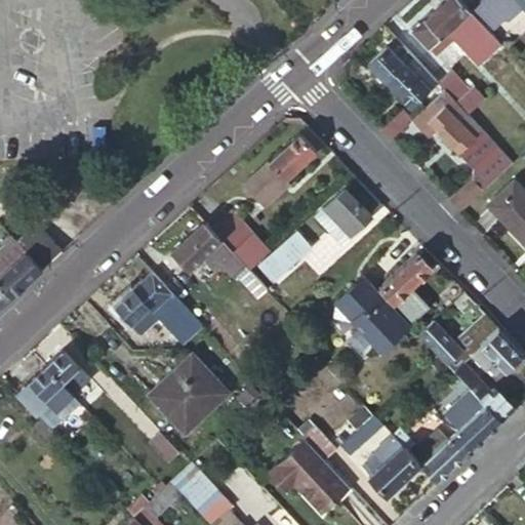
[(470,10),(459,0),(446,0),(413,31),(429,48),(437,41),(443,49),(455,39),(480,65),(501,45),(489,32),(470,10)]
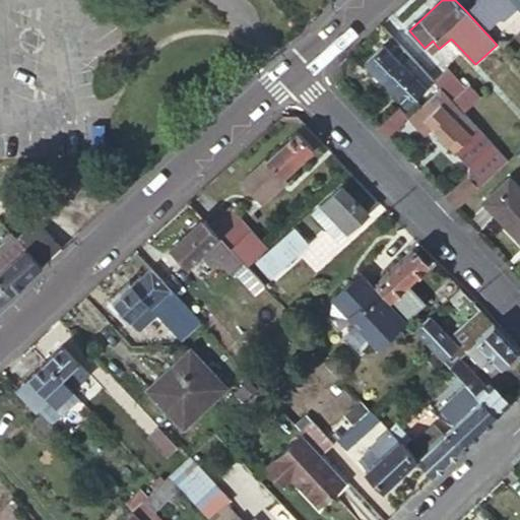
[(519,0),(477,0),(465,10),(484,31),(499,19),(507,19),(519,7),(519,0)]
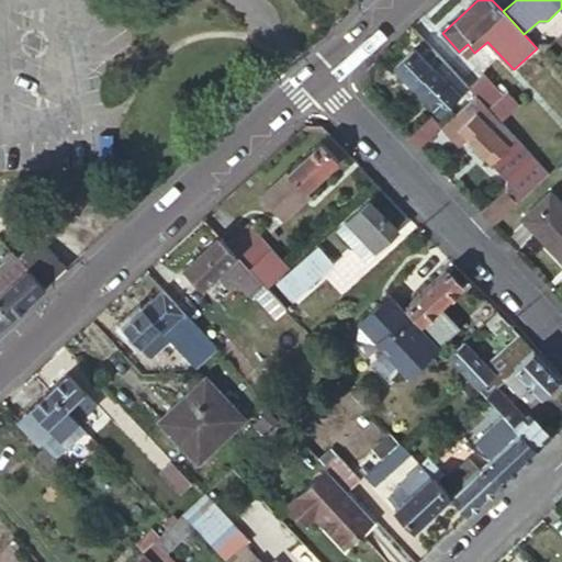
[(468,44),(459,52),(461,55),(470,57),(474,53),(468,44)]
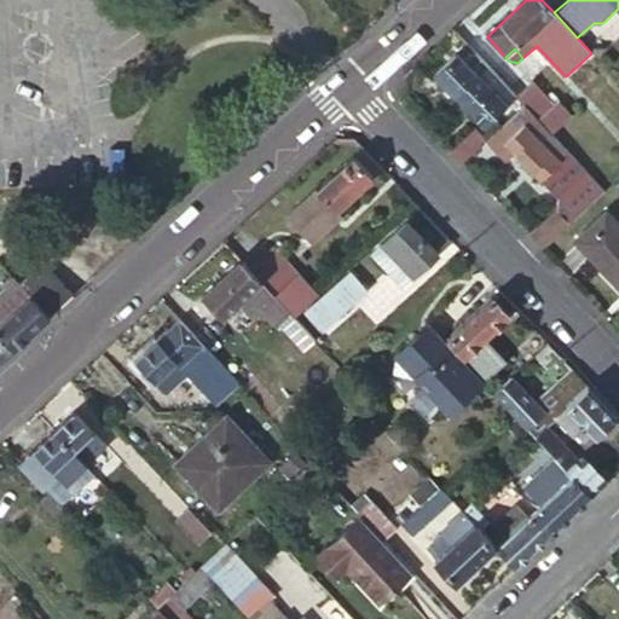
[(516,97),(475,52),(464,62),(458,53),(435,75),(480,125),(485,119),(497,132),(525,106),(516,97)]
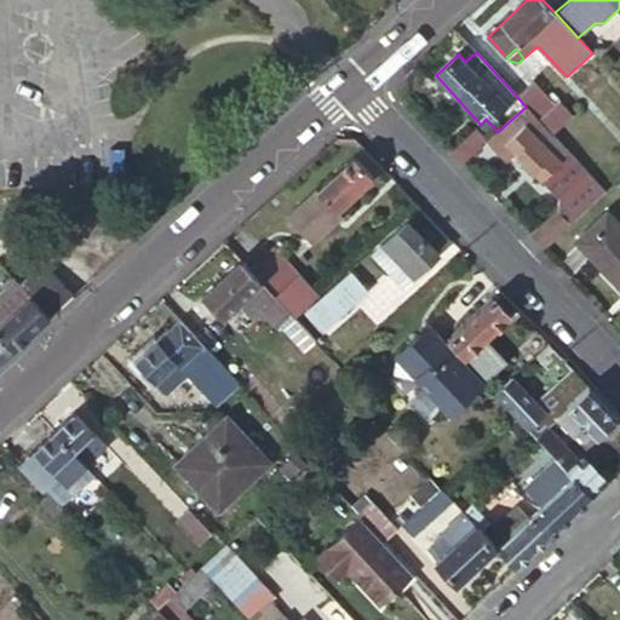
[(533,85),(517,97),(526,107),(552,135),(572,116),(560,103),(555,109),(533,85)]
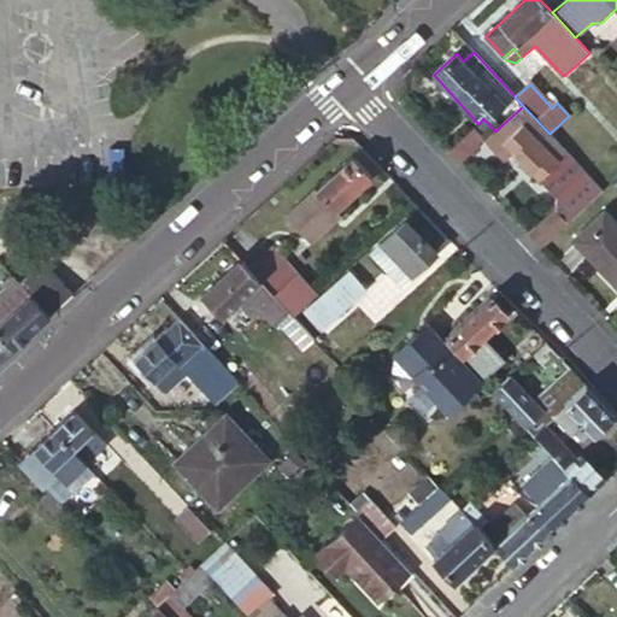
[(523,106),(495,131),(505,144),(504,145),(512,153),(552,197),(571,178),(540,144),(550,134),(523,106)]
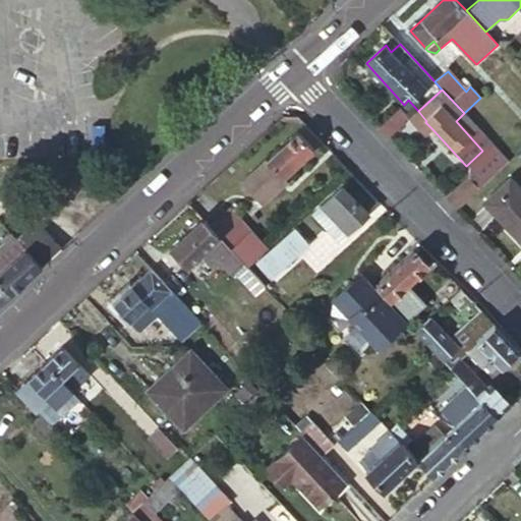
[(399,109),(378,127),(389,139),(409,120),(399,109)]
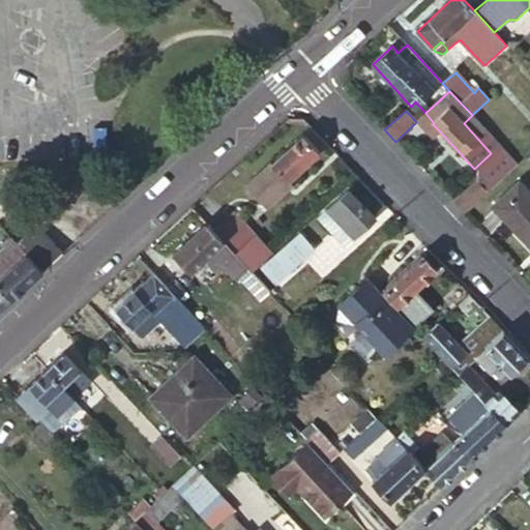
[(434,123),(425,113),(418,120),(434,137),(440,131),(433,124),(434,123)]
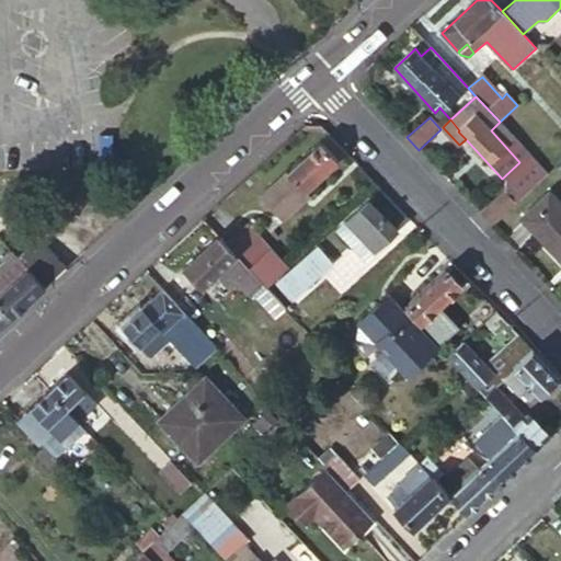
[(547,173),(500,122),(491,130),(519,162),(525,158),(542,178),(547,173)]
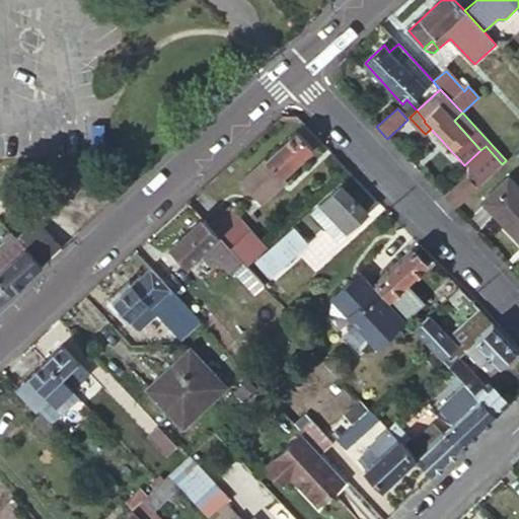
[(318,140),(303,123),(240,180),(255,198),(279,176),(318,140)]
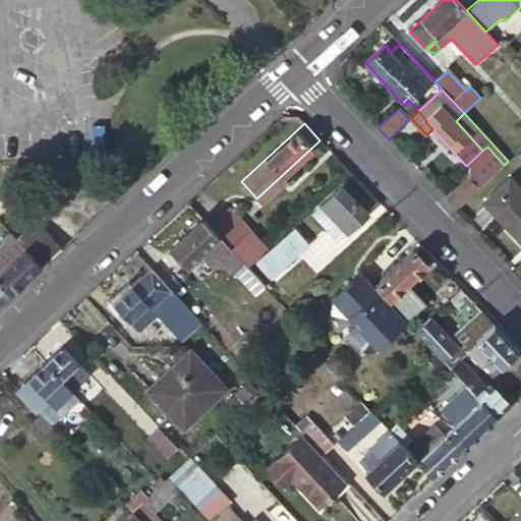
[(504,165),(487,147),(482,151),(466,166),(467,178),(477,189),(504,165)]
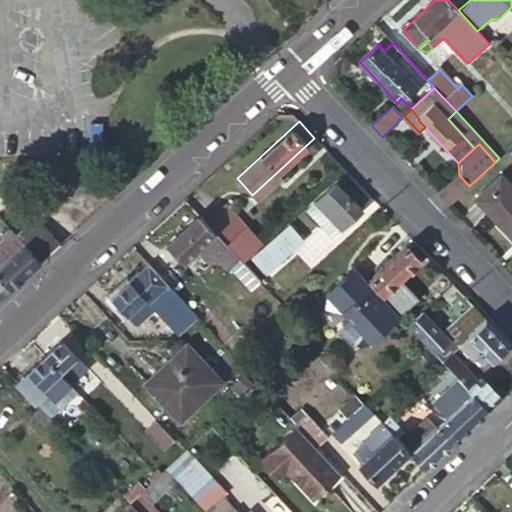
[(275,174),(252,195),(256,200),(281,179),(275,174)]
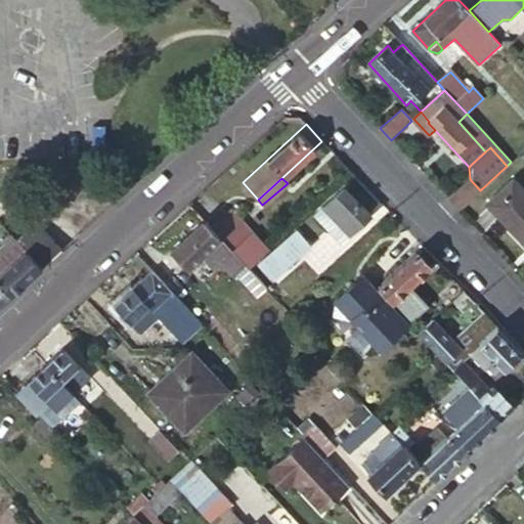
[(523,192),(512,180),(486,204),(523,244),(523,192)]
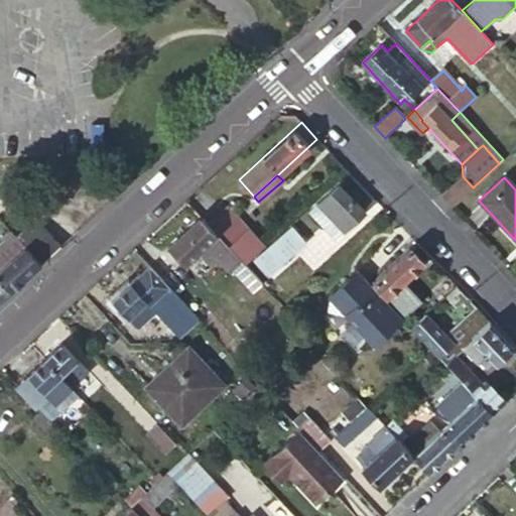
[(363,211),(338,183),(309,210),(336,237),(363,211)]
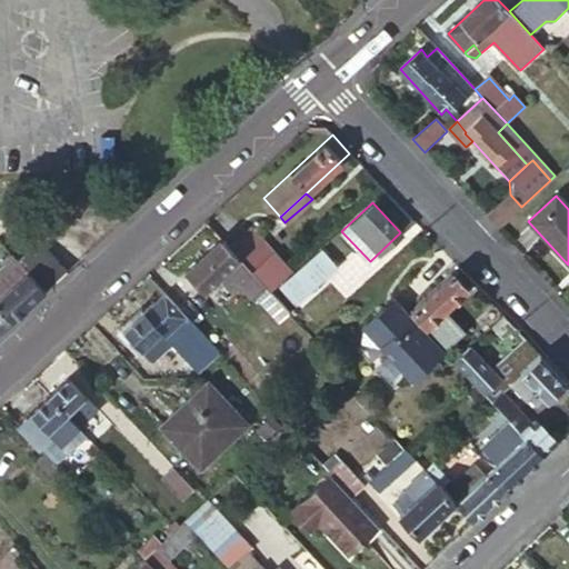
[(249,226),(228,246),(269,290),(290,271),(249,226)]
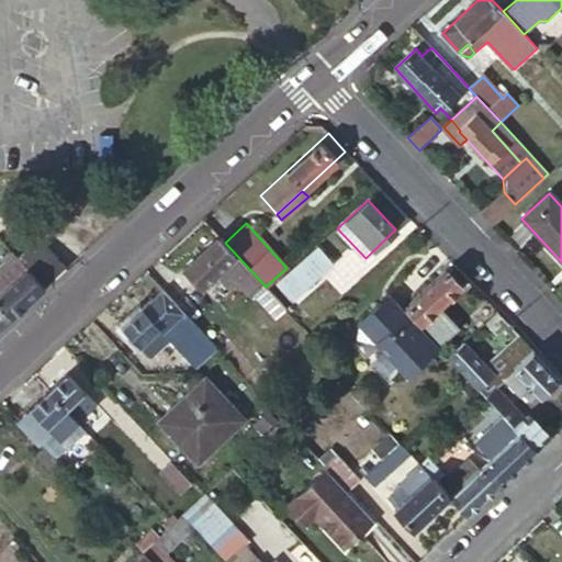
[(225,243),(217,234),(181,267),(200,287),(224,265),(272,317),(283,307),(266,287),(225,243)]
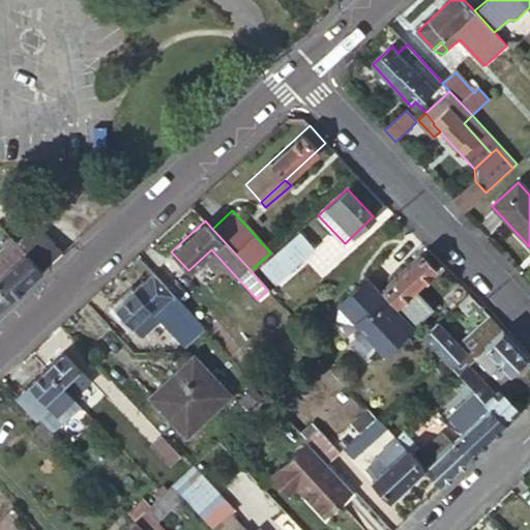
[(298,233),(260,267),(273,283),(312,248),(298,233)]
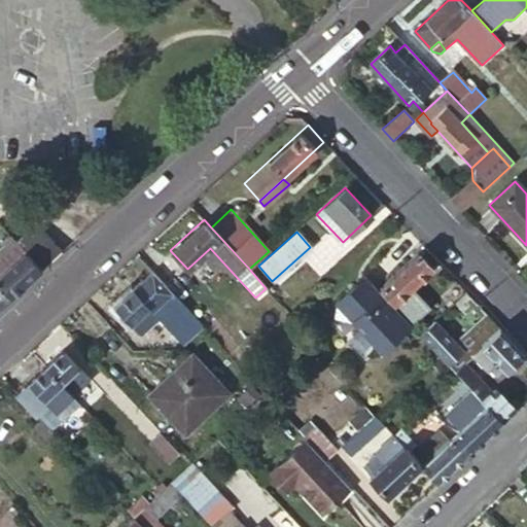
[(63,250),(46,233),(37,242),(33,238),(0,268),(0,281),(13,295),(63,250)]
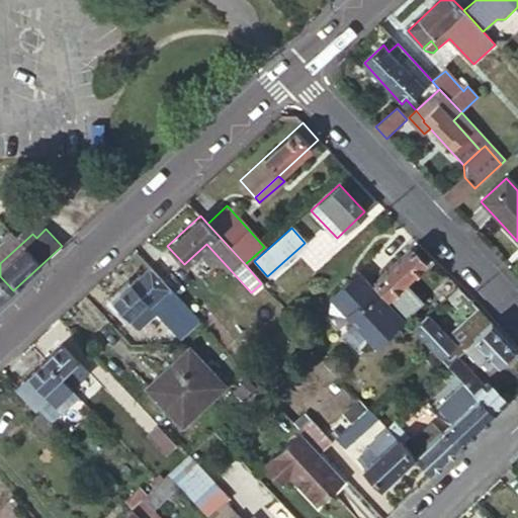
[(424,262),(410,247),(369,285),(401,320),(417,305),(400,285),(424,262)]
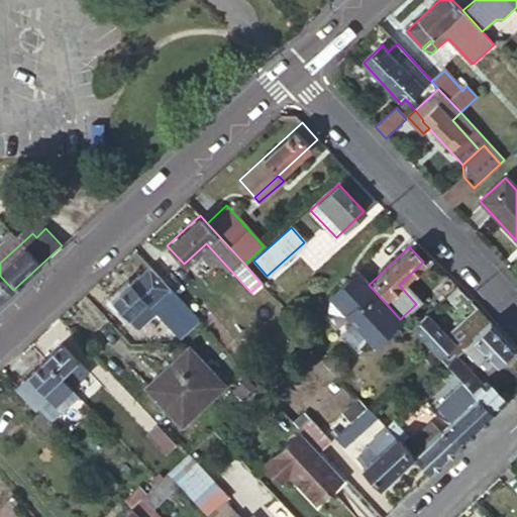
[(198,319),(149,267),(114,299),(129,315),(144,301),(152,311),(178,337),(198,319)]
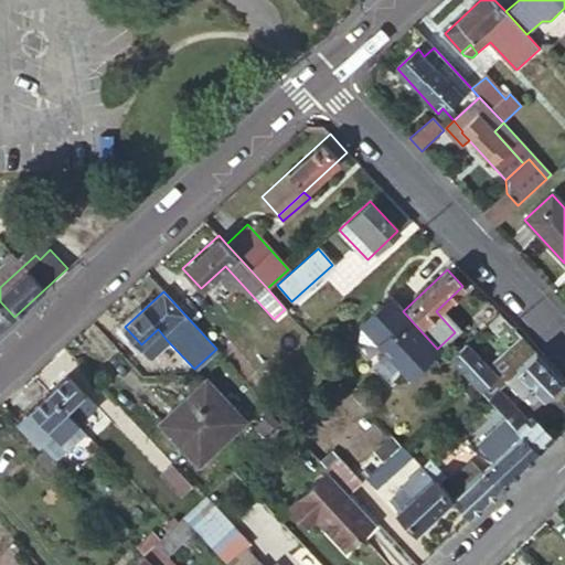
[(437,349),(403,311),(388,297),(359,323),(355,341),(380,347),(408,377),(438,350),(437,349)]
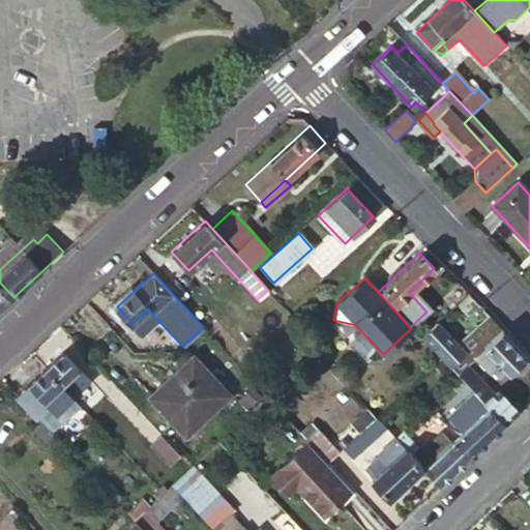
[(0,310),(13,297),(0,283),(0,310)]
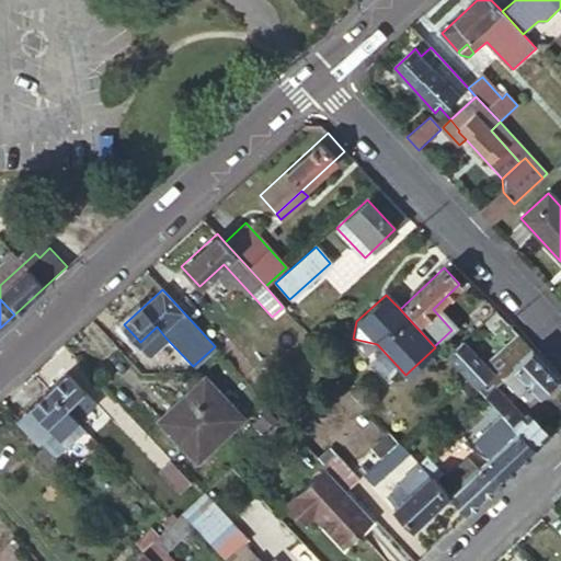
[(494,310),(488,304),(482,309),(489,317),(494,310)]
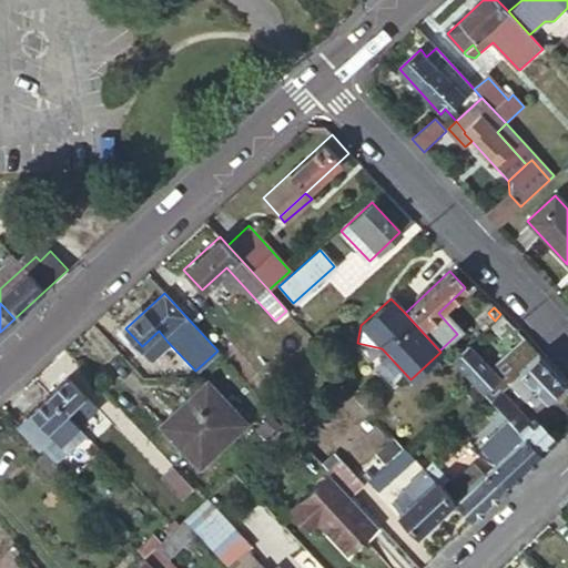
[(159,331),(142,346),(151,357),(168,342),(159,331)]
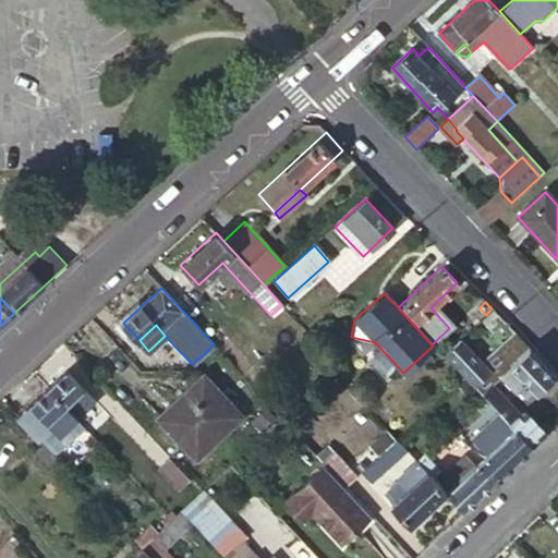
[(443,355),(462,377),(478,395),(488,386),(499,375),(510,364),(529,348),(513,331),(481,363),(459,341),(443,355)]
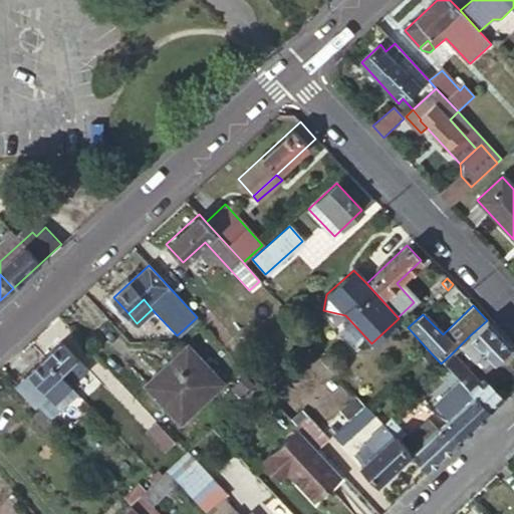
[(510,345),(487,320),(470,335),(484,351),(492,359),(494,361),(510,345)]
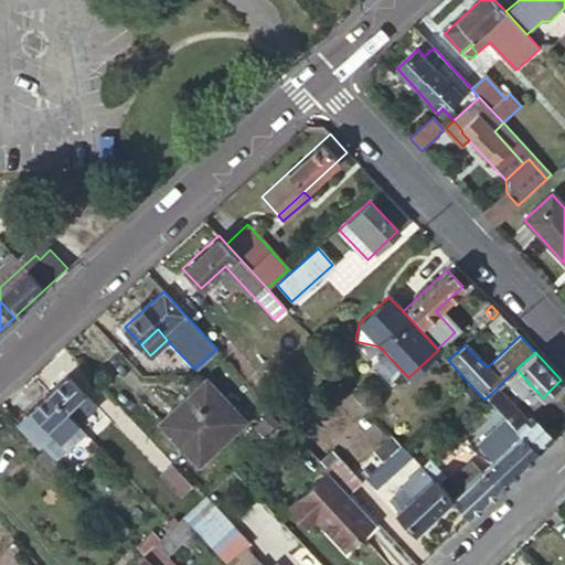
[(516,369),(505,380),(522,396),(525,393),(532,386),(516,369)]
